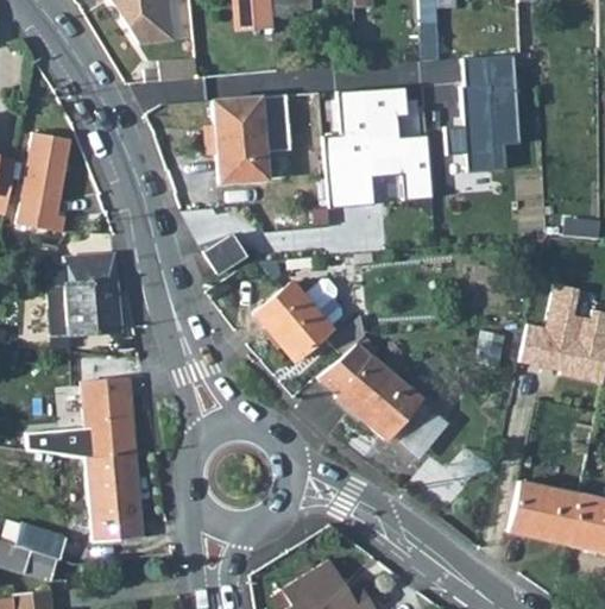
[(111,0),(140,44),(174,39),(170,0),(111,0)]
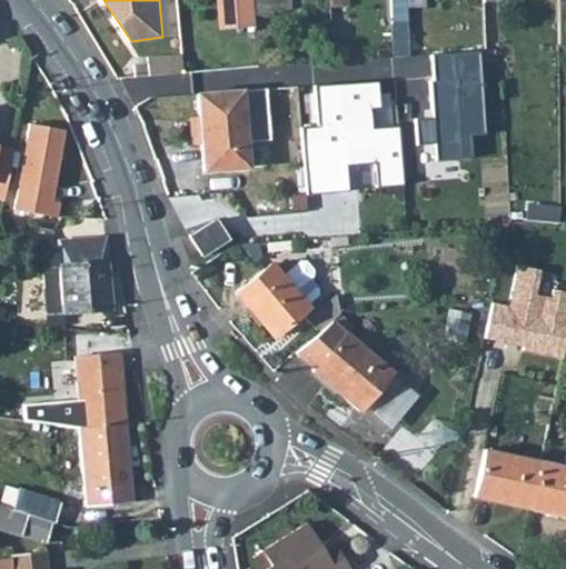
[(255,0),(235,0),(237,18),(257,17),(255,0)]
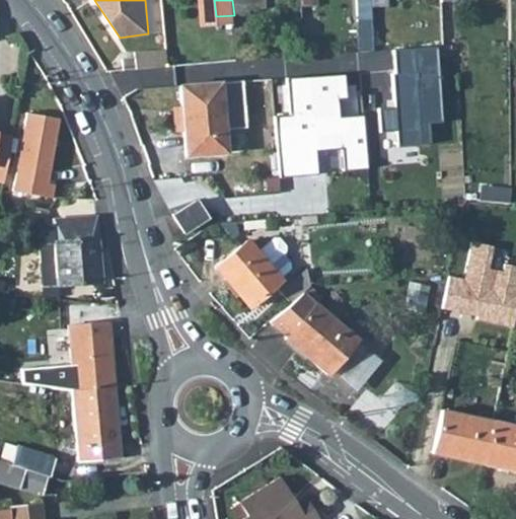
[(232,0),(234,15),(252,13),(252,11),(268,9),(267,0),(232,0)]
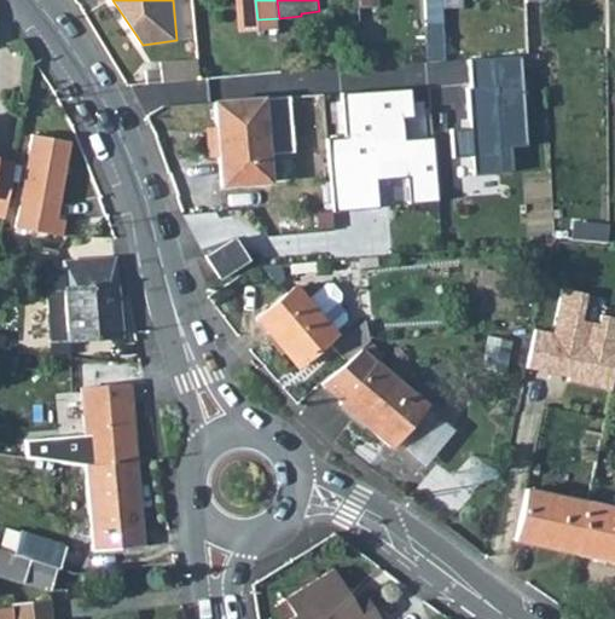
[(427,0),(429,25),(445,24),(445,7),(444,0),(427,0)]
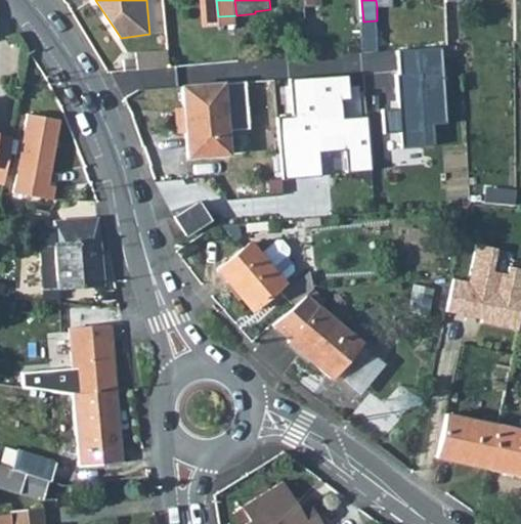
[(363,22),(364,52),(379,51),(377,20),(363,22)]
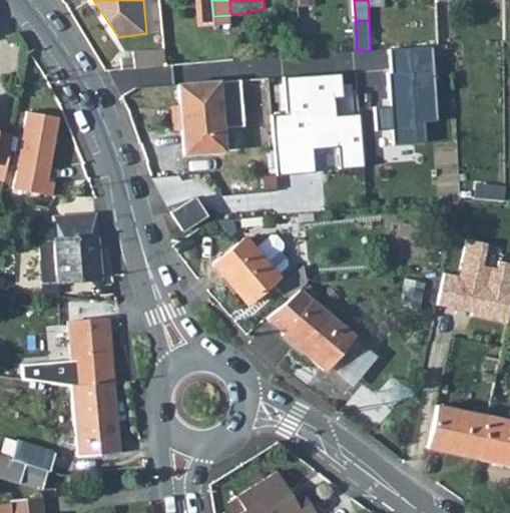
[(379,47),(379,149),(398,149),(398,159),(426,159),(426,119),(441,119),(441,47),(379,47)]
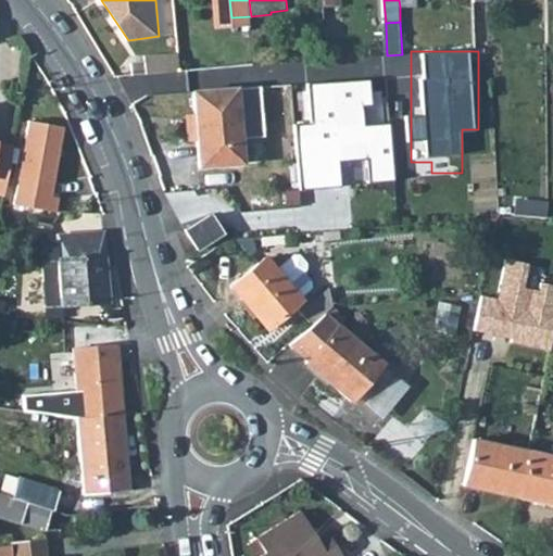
[(133,62),(135,75),(181,72),(179,53),(146,55),(146,61),(133,62)]
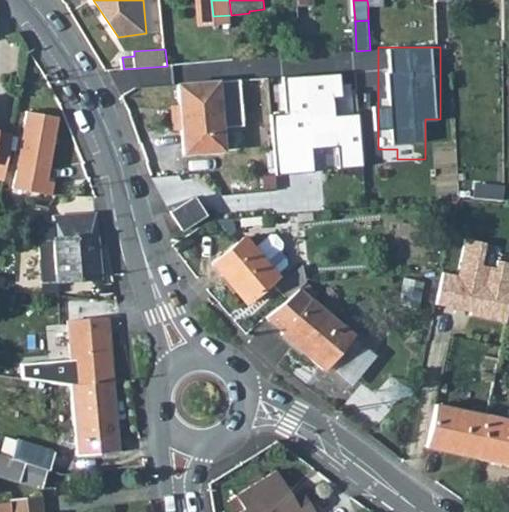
[(277,112),(279,173),(319,171),(318,148),(341,147),(342,167),(367,166),(364,112),(344,113),(342,71),(287,74),(289,111),(277,112)]
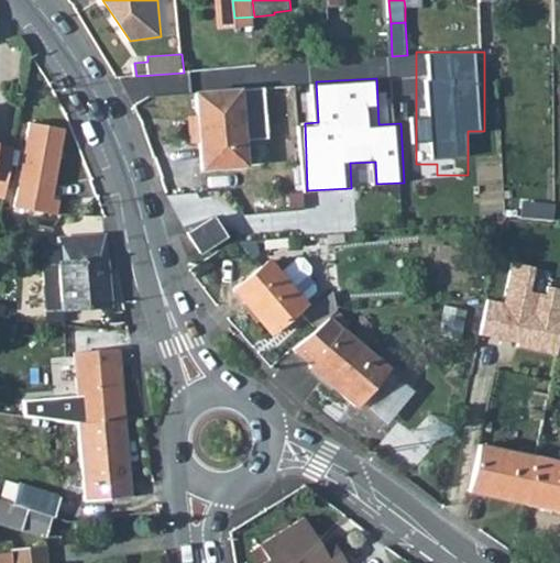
[(242,89),(197,94),(204,170),(249,166),(242,89)]
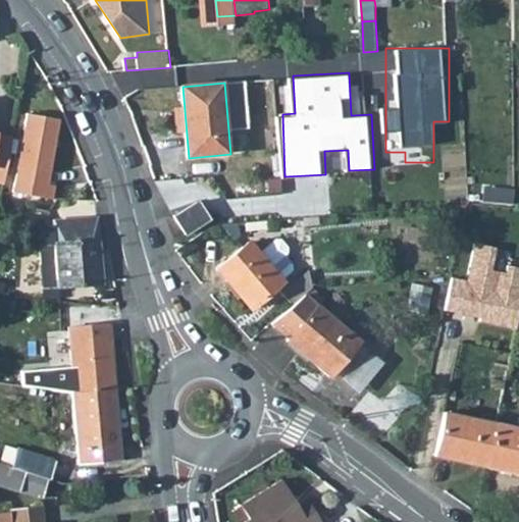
[(29,113),(14,193),(53,200),(56,186),(49,185),(61,119),(29,113)]
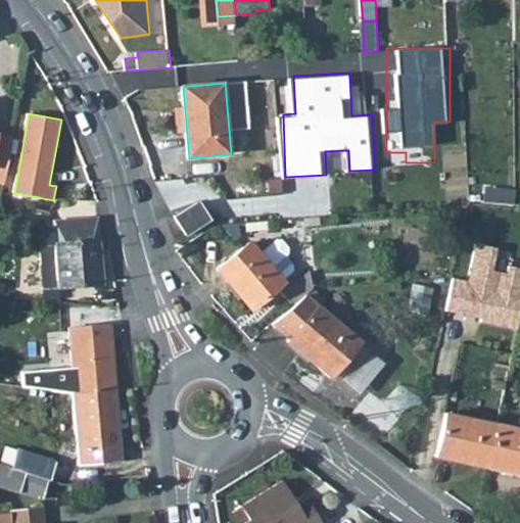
[(0,183),(5,185),(15,138),(0,134),(0,183)]
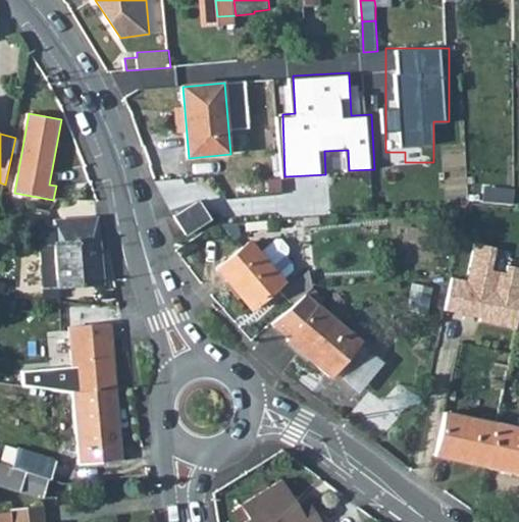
[(175,217),(188,235),(211,220),(200,202),(175,217)]
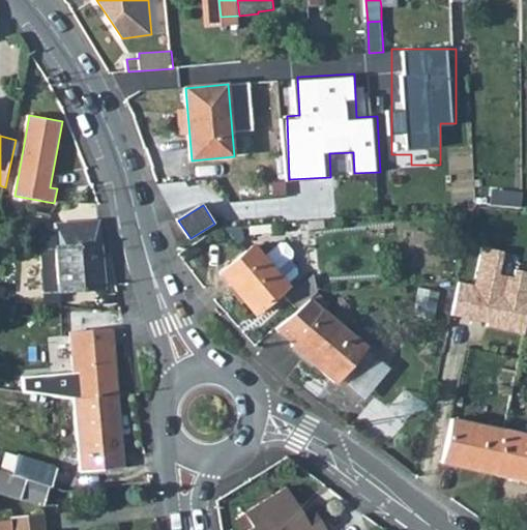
[(41,248),(45,292),(106,288),(100,221),(56,224),(57,229),(58,247),(41,248)]
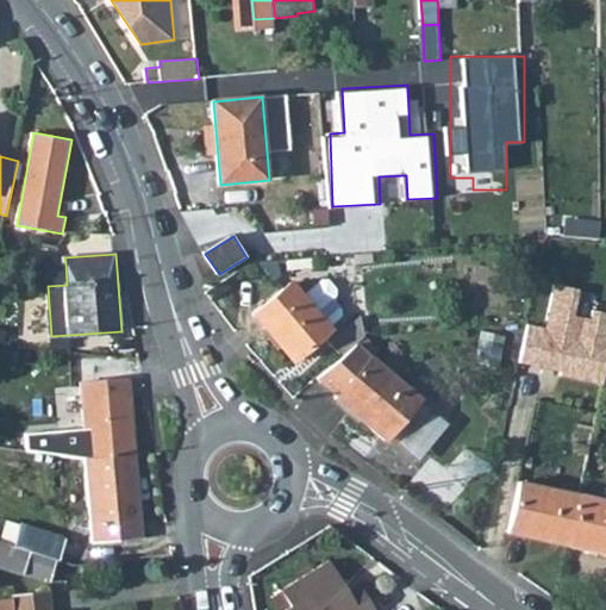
[(66,263),(41,265),(42,287),(48,286),(67,285),(66,263)]
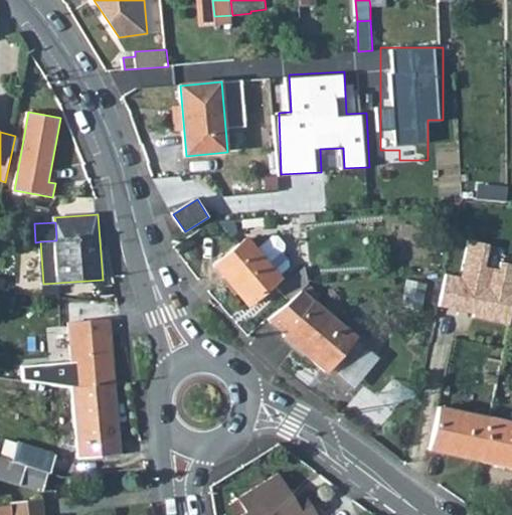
[(216,266),(249,304),(281,278),(279,276),(290,266),(291,261),(282,251),(285,248),(285,243),(279,236),(274,236),(258,250),(247,238),(216,266)]
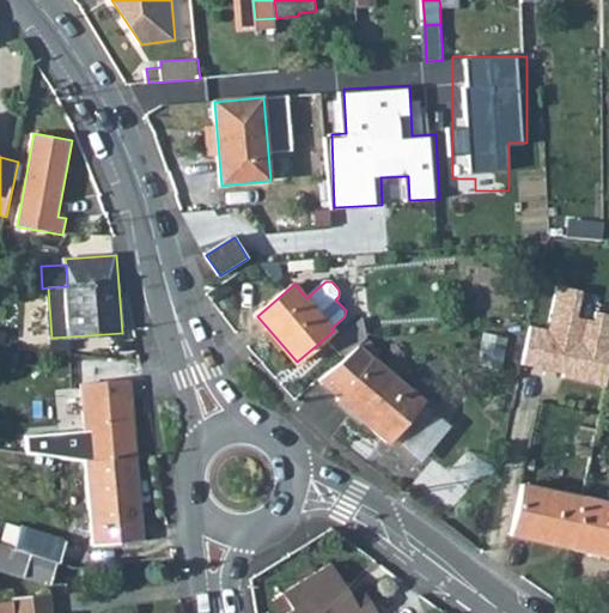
[(334,345),(345,358),(359,346),(369,338),(365,317),(334,345)]
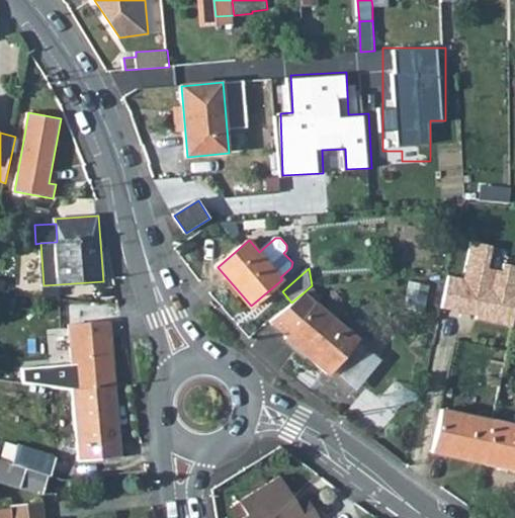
[(412,280),(406,308),(426,312),(432,285),(412,280)]
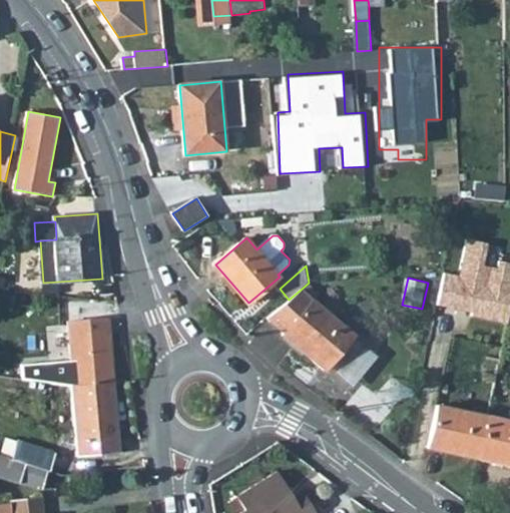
[(330,367),(356,336),(314,300),(314,301),(301,290),(289,300),(269,318),(287,333),(285,335),(327,370),(330,367)]
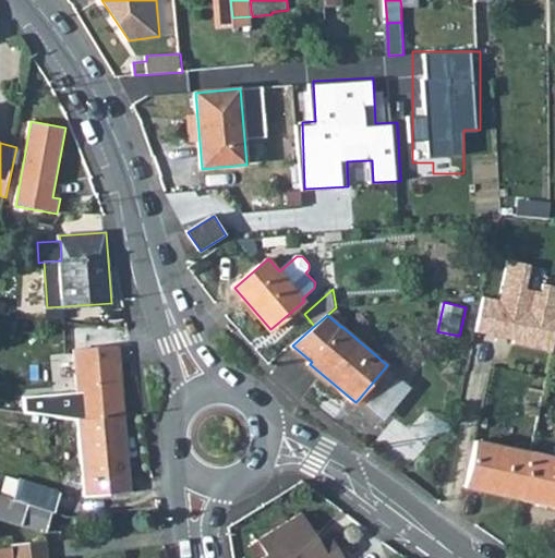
[(76,350),(82,419),(127,415),(120,347),(76,350)]
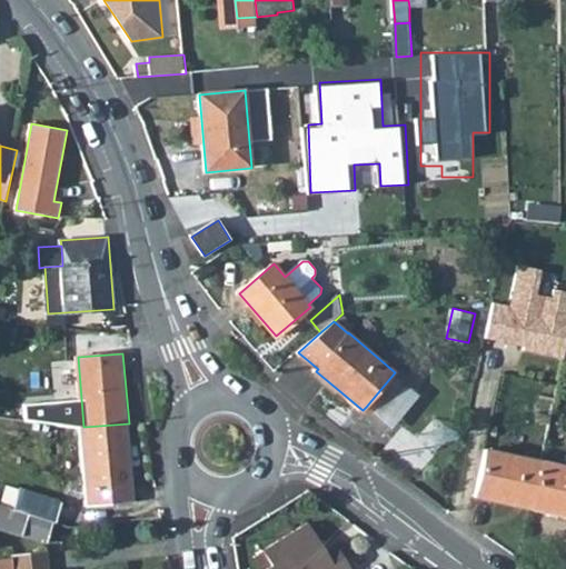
[(366,407),(393,429),(421,395),(395,372),(366,407)]
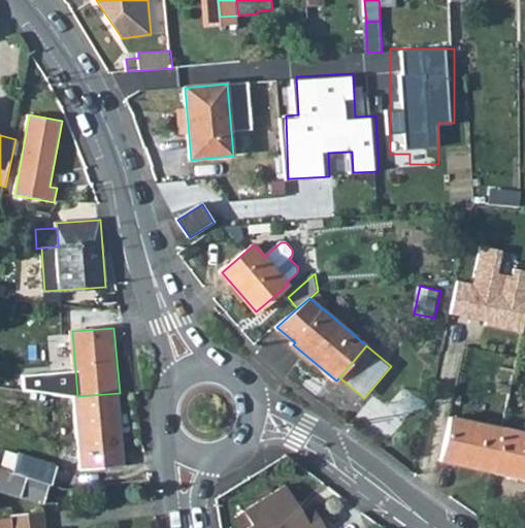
[(75,396),(83,468),(126,464),(120,393),(77,396),(75,396)]
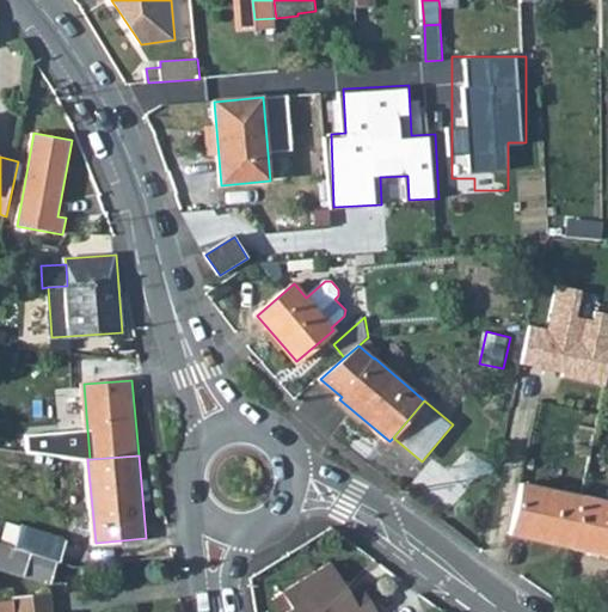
[(570,546),(572,546),(583,496),(523,483),(513,533),(554,543),(557,531),(572,534),(570,546)]
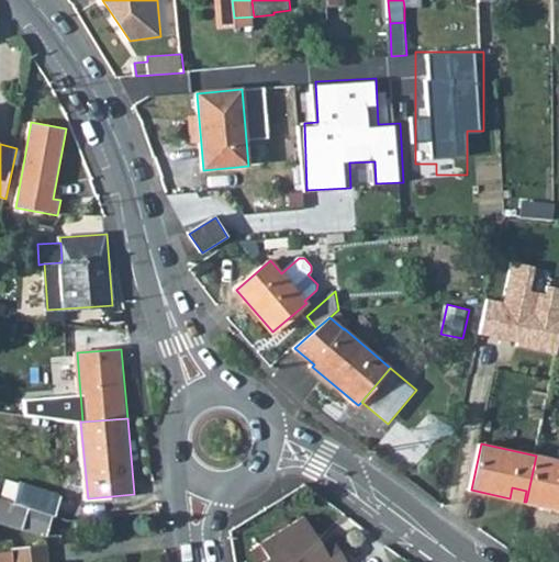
[(558,459),(536,456),(526,502),(527,503),(529,495),(546,499),(544,506),(558,508),(558,459)]
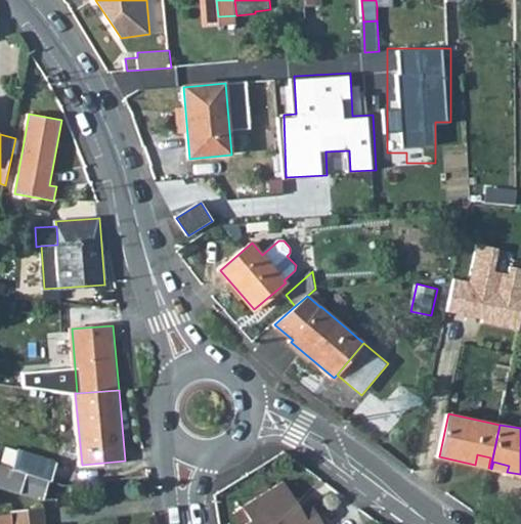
[(19,450),(9,447),(3,466),(13,469),(19,450)]
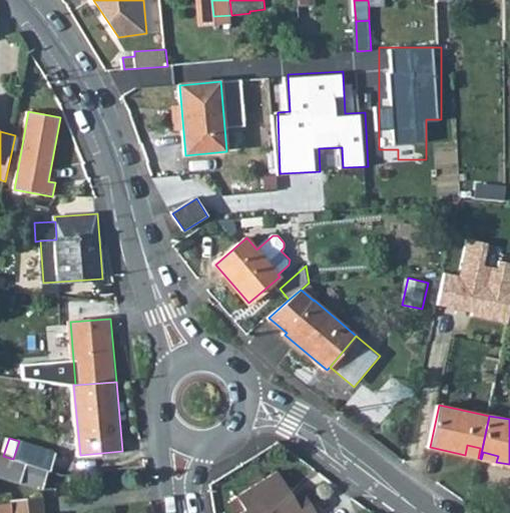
[(19,441),(13,459),(50,470),(52,471),(58,453),(19,441)]
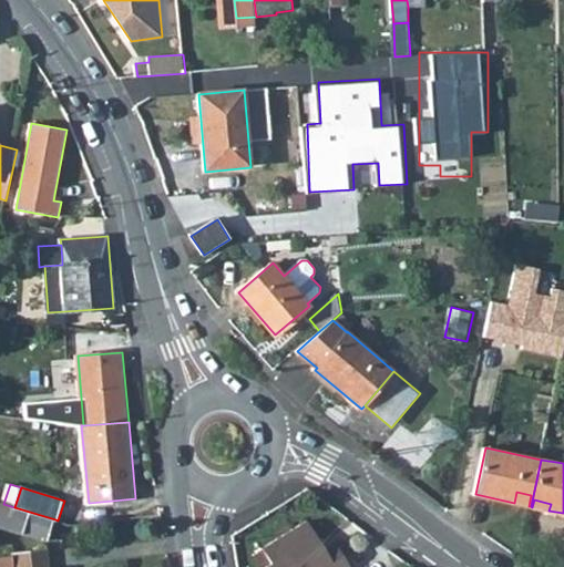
[(516,492),(514,503),(529,506),(531,495),(516,492)]
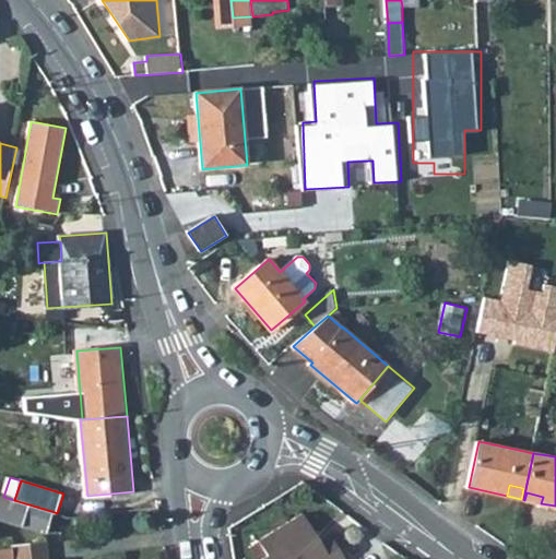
[(527,492),(524,500),(541,503),(543,497),(527,492)]
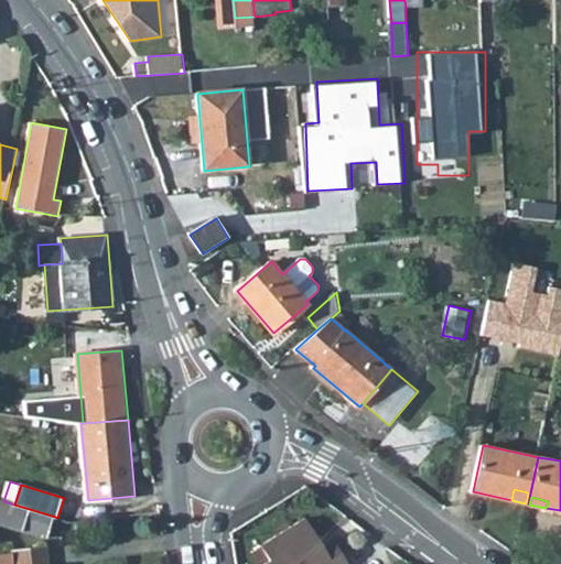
[(0,500),(0,523),(49,537),(55,517),(14,505),(3,501),(0,500)]
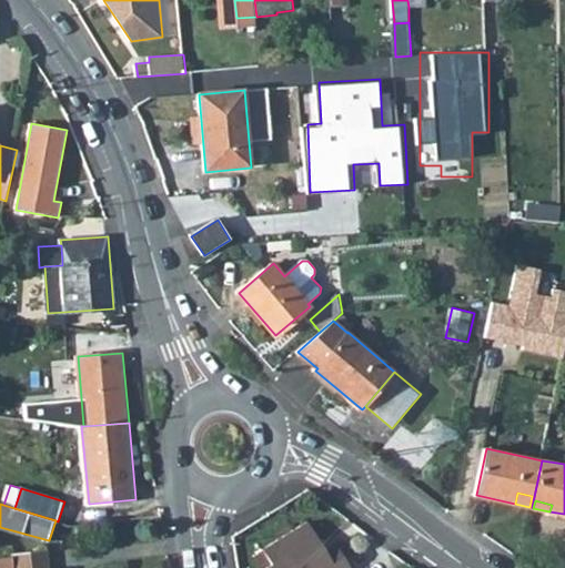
[(309,521),(265,549),(274,564),(268,567),(352,567),(338,544),(326,550),(309,521)]
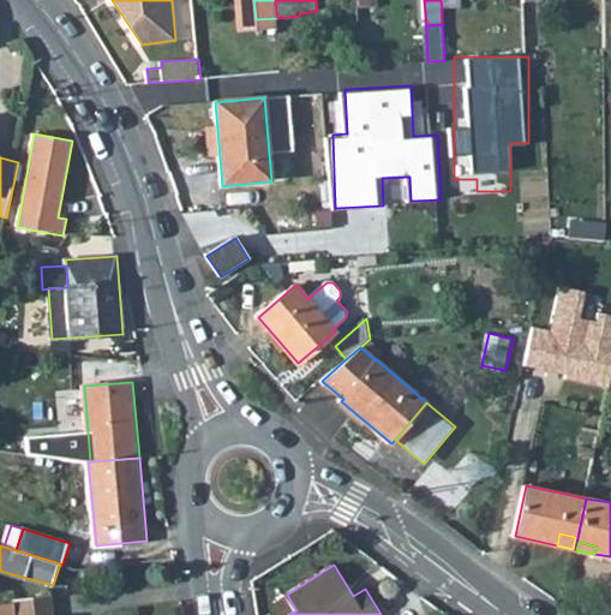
[(0,603),(0,614),(53,614),(52,598),(0,603)]
